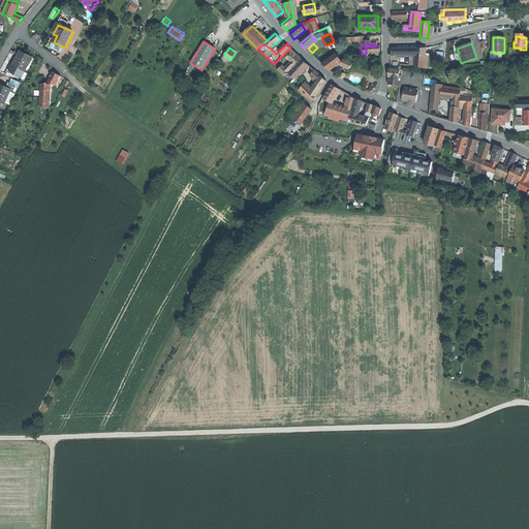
[(291,48),(285,55),(292,61),(296,65),(302,58),(297,53),(291,48)]
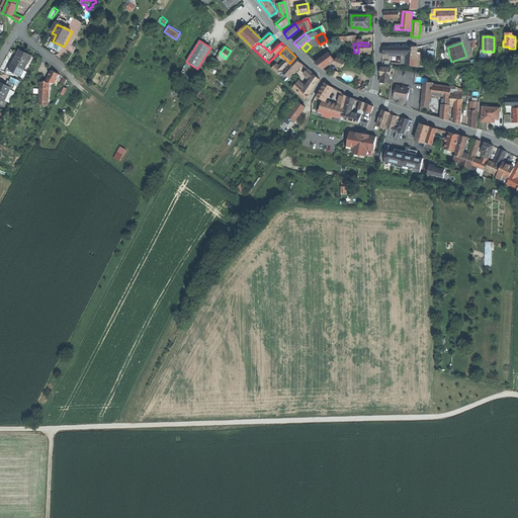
[(417,48),(397,48),(397,55),(407,55),(406,61),(404,61),(391,60),(391,64),(406,65),(419,68),(420,55),(417,55),(417,48)]
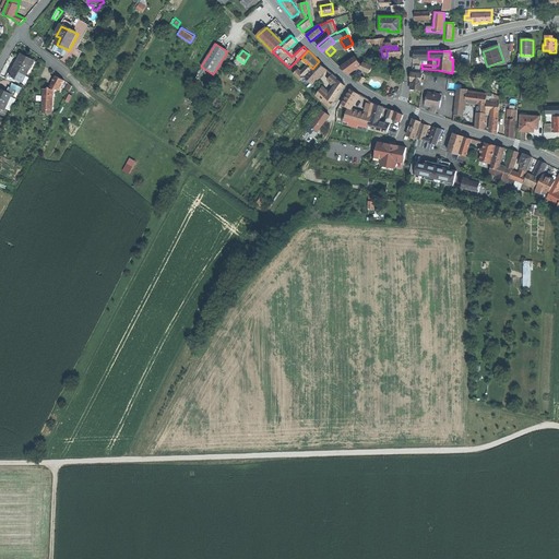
[(13,69),(25,75),(34,60),(21,54),(16,62),(13,69)]
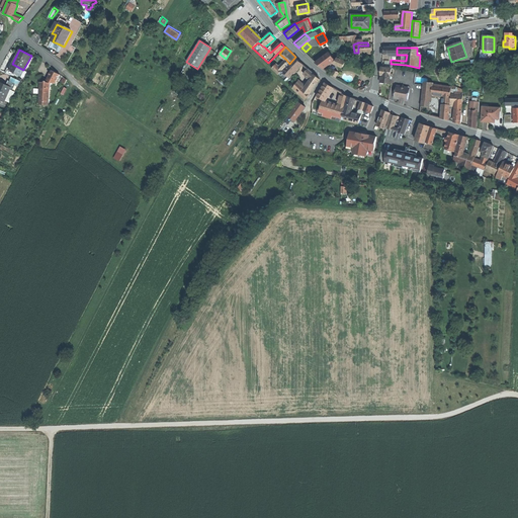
[(320,67),(323,69),(334,60),(329,53),(315,63),(320,67)]
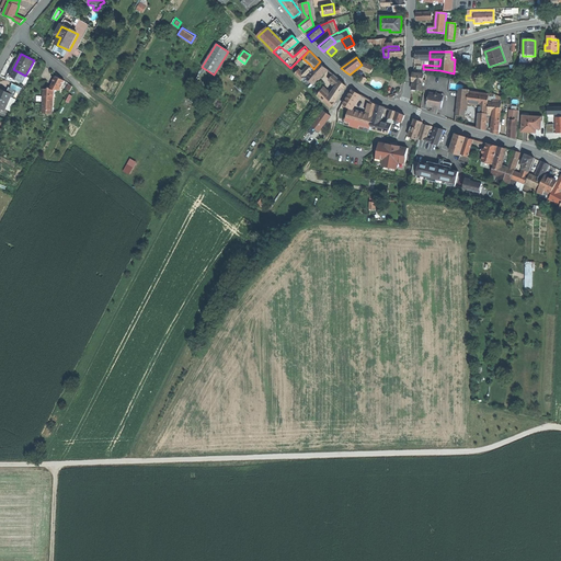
[(321,63),(308,77),(313,82),(317,81),(318,80),(328,68),(321,63)]
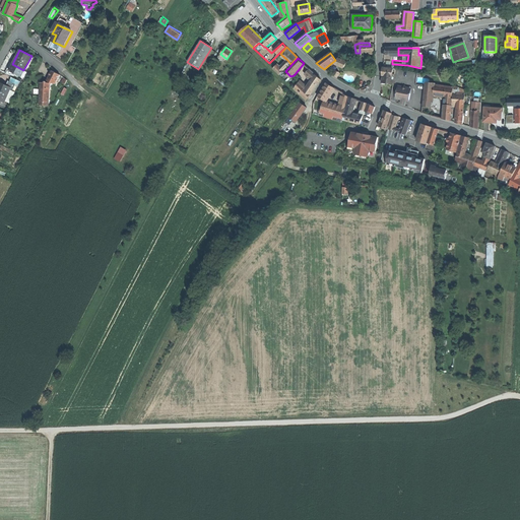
[(337,59),(334,64),(343,68),(346,63),(337,59)]
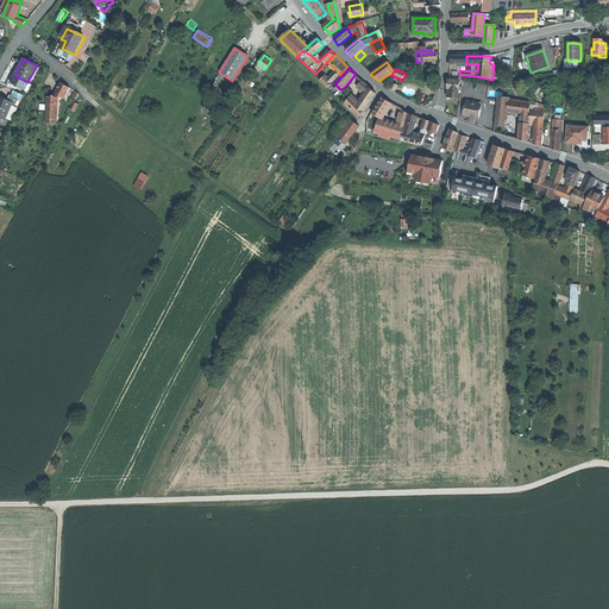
[(333,82),(340,75),(337,70),(328,79),(325,75),(320,80),(328,87),(333,82)]
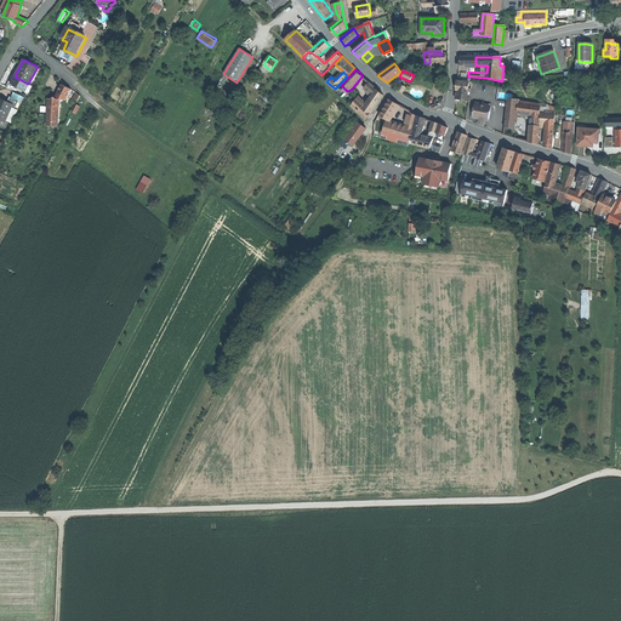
[(24,91),(28,84),(15,77),(11,84),(24,91)]
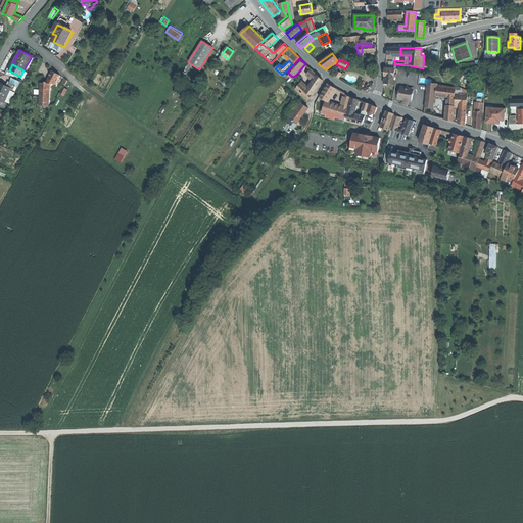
[(308,73),(315,79),(316,80),(319,76),(315,72),(312,68),(308,73)]
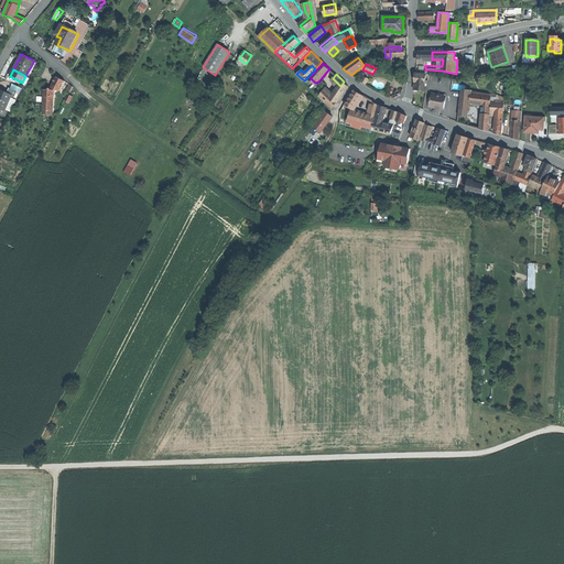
[(318,82),(315,83),(310,77),(308,76),(304,80),(313,89),(317,86),(317,85),(318,84),(318,82)]
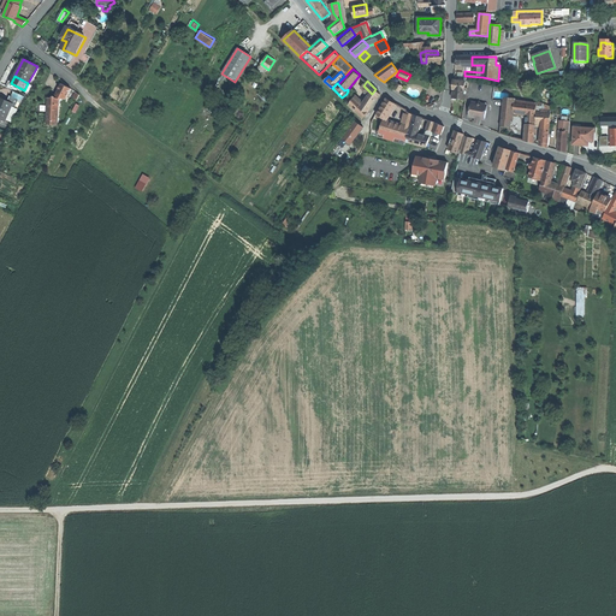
[(61,84),(55,96),(60,99),(66,100),(71,89),(66,87),(61,84)]
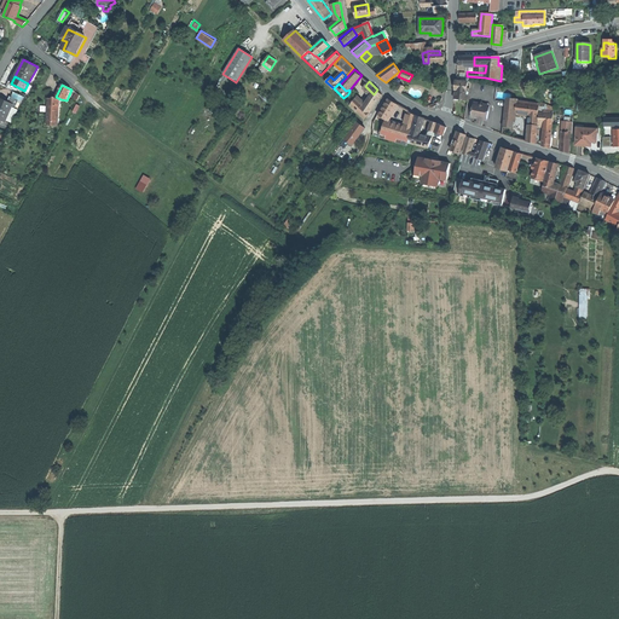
[(470,88),(467,88),(467,91),(455,90),(455,94),(453,99),(469,102),(470,88)]
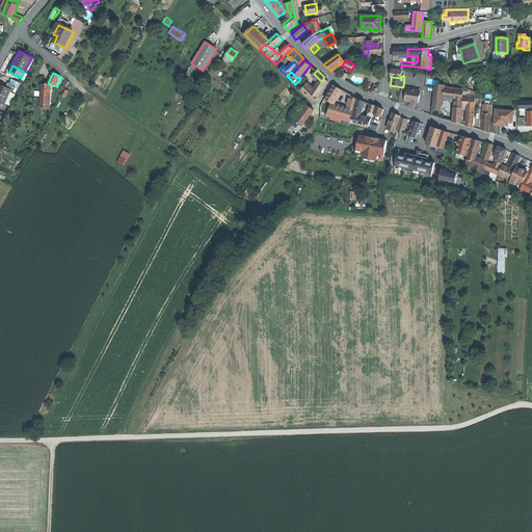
[(300,89),(314,103),(329,81),(324,77),(321,81),(320,80),(314,88),(308,82),(300,89)]
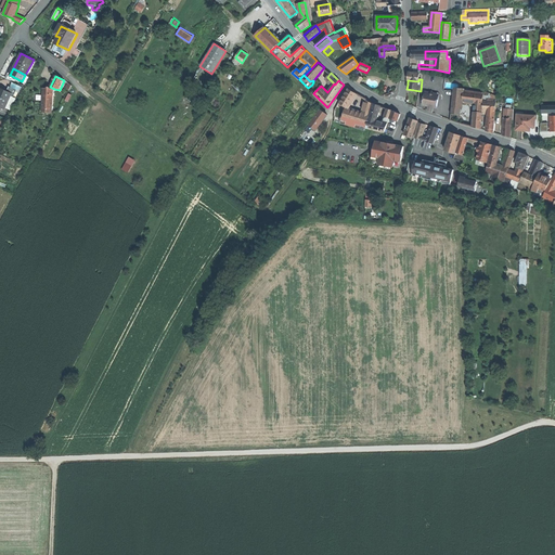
[(11,94),(11,97),(13,98),(16,90),(9,86),(5,91),(11,94)]
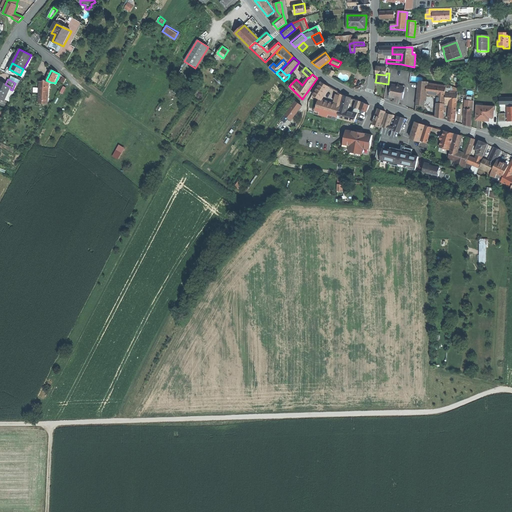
[(50,82),(46,80),(44,82),(39,82),(39,104),(49,104),(50,82)]
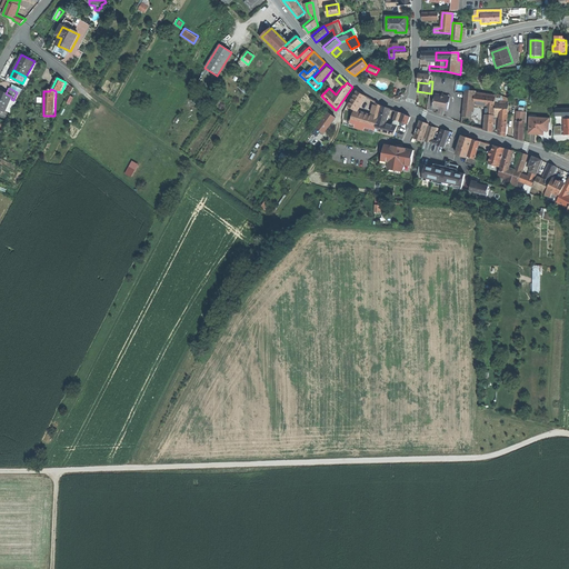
[(11,97),(6,93),(0,90),(0,109),(5,111),(11,99),(11,97)]
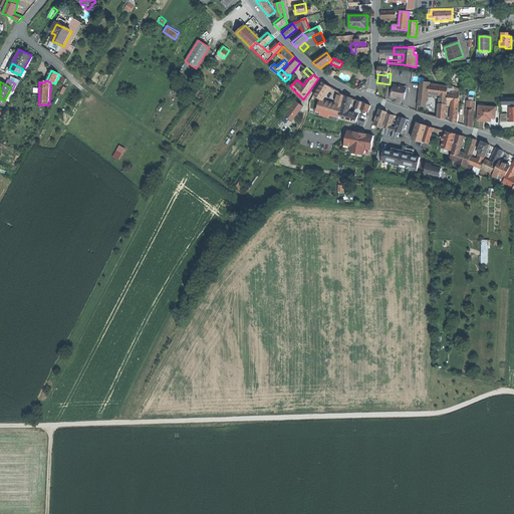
[(427,94),(429,94),(430,84),(430,82),(421,81),(419,93),(427,94)]
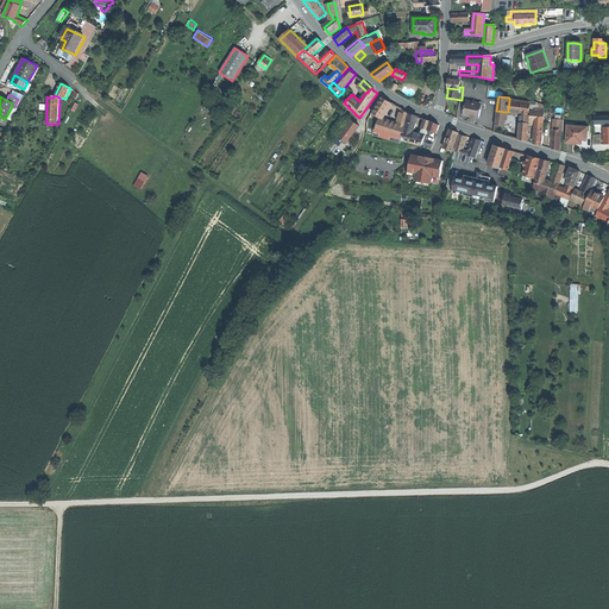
[(372,113),(381,119),(390,104),(382,99),(372,113)]
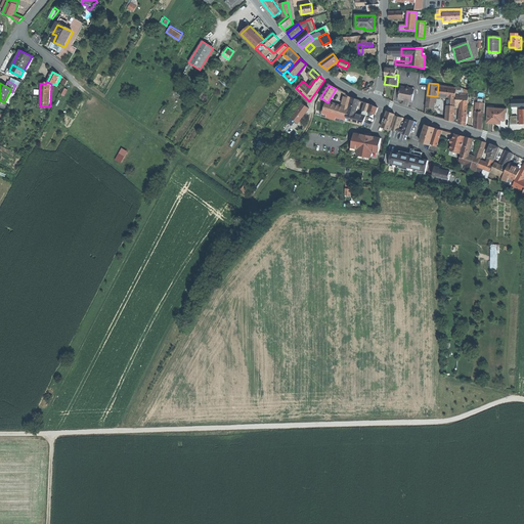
[(447,105),(454,106),(455,103),(455,99),(456,88),(438,86),(437,96),(448,98),(447,105)]
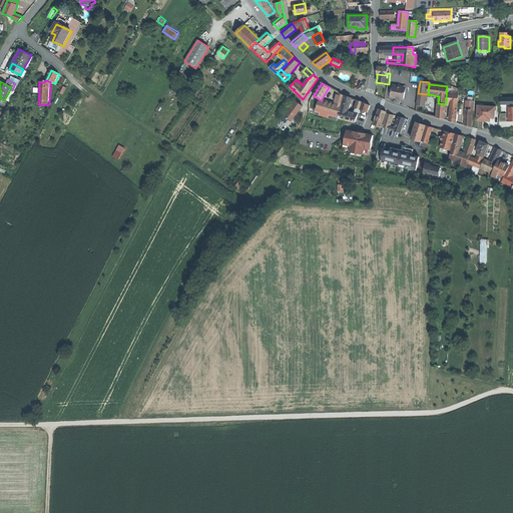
[(405,88),(393,85),(390,98),(392,98),(394,99),(396,97),(400,98),(404,99),(405,93),(404,92),(405,88)]
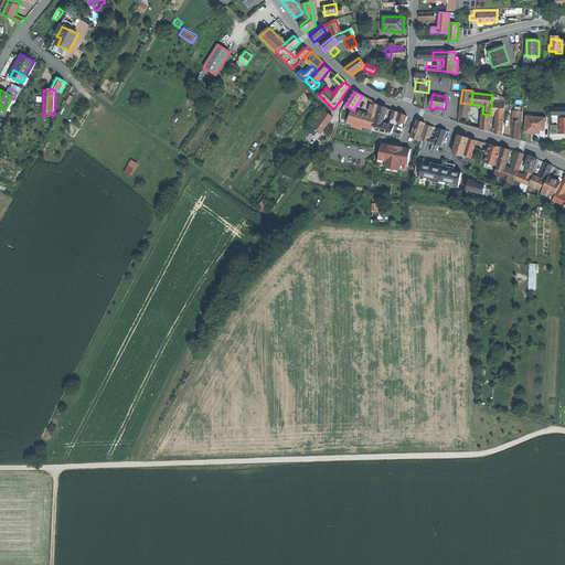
[(372,102),(370,100),(368,104),(373,106),(370,117),(351,112),(349,118),(348,121),(349,121),(372,128),(373,129),(375,121),(379,106),(372,102)]
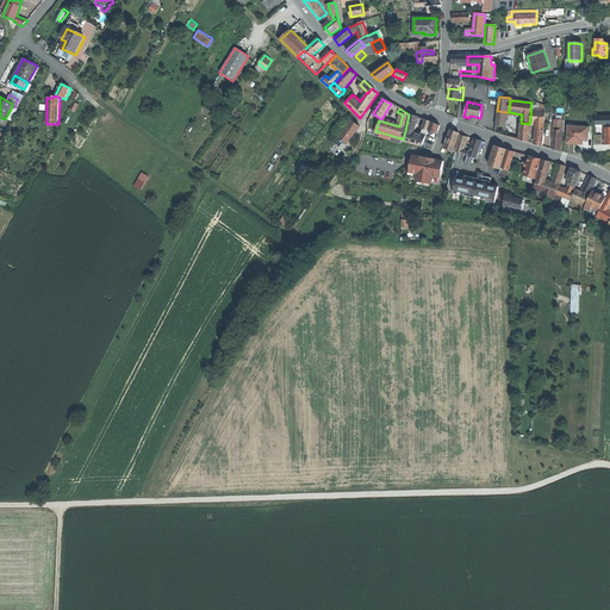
[(504,126),(506,112),(497,111),(496,125),(499,125),(504,126)]
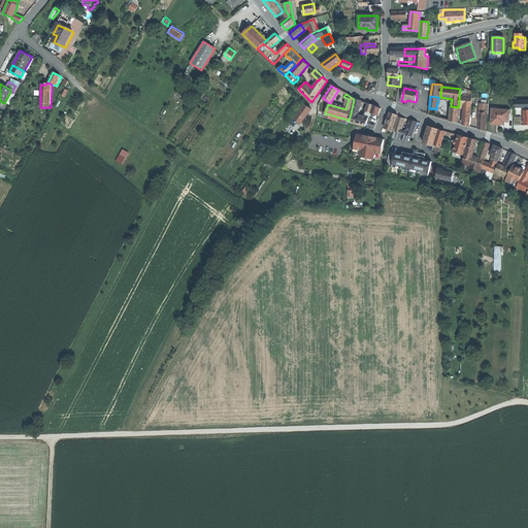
[(462,97),(460,97),(459,104),(464,105),(464,109),(464,110),(471,111),(472,98),(462,97)]
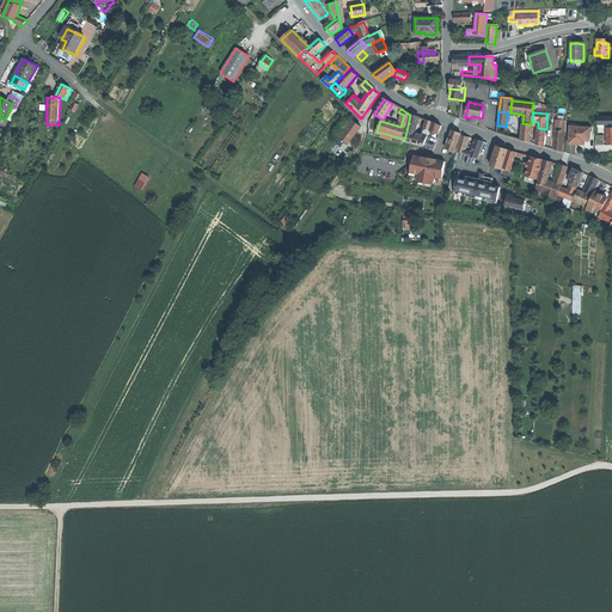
[(415,116),(410,115),(407,132),(415,133),(418,117),(415,116)]
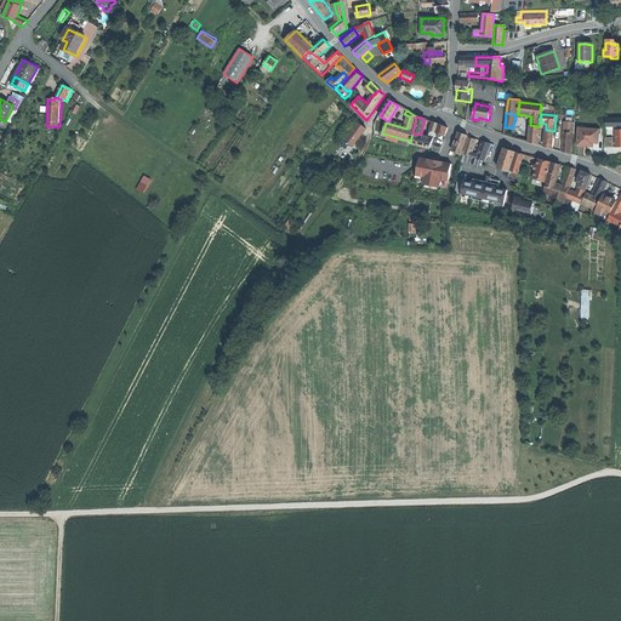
[(353,146),(366,129),(359,123),(346,140),(353,146)]
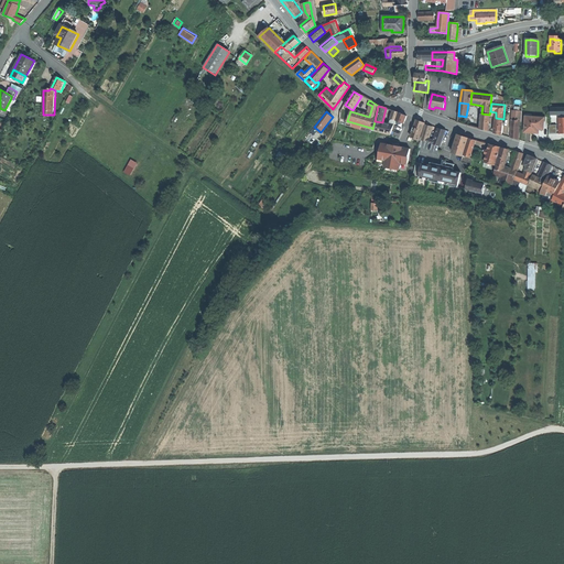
[(519,121),(521,121),(521,112),(512,111),(511,121),(519,121)]
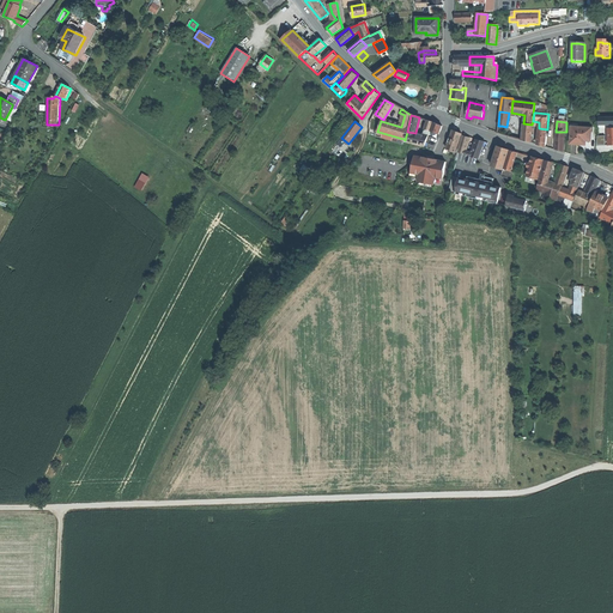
[(532,126),(532,125),(523,123),(522,141),(530,144),(532,126)]
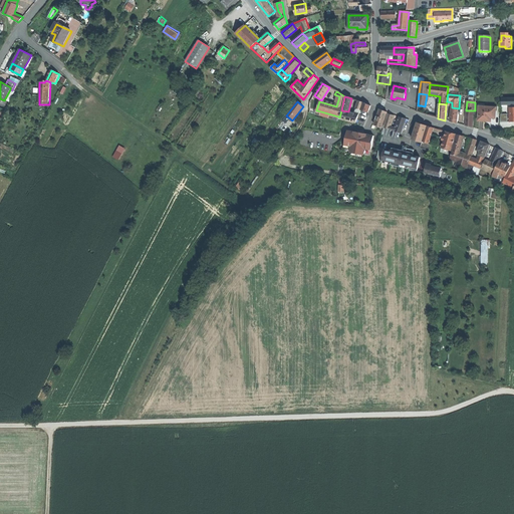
[(485,121),(490,121),(490,118),(495,118),(495,110),(495,108),(483,107),(479,107),(478,120),(485,121)]
